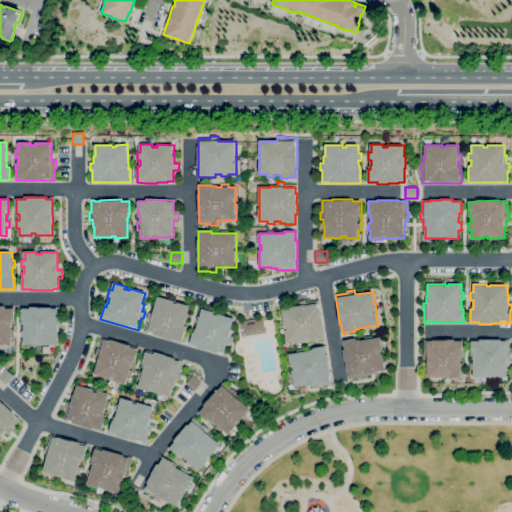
[(182,343),(145,331),(148,320),(146,319),(148,313),(151,313),(153,307),(155,307),(158,296),(174,301),(173,303),(177,304),(178,302),(190,305),(184,325),(185,325),(184,329),(186,330),(182,343)]
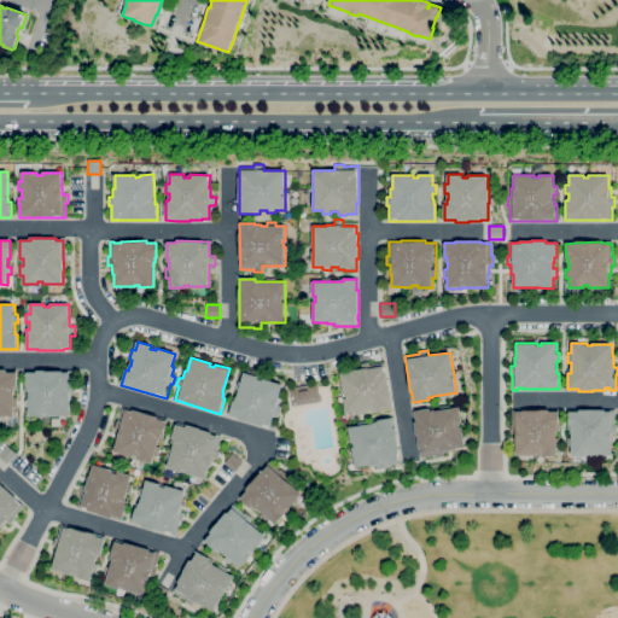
[(355,415),(355,412),(345,413),(340,373),(353,372),(353,371),(361,369),(360,363),(367,362),(368,365),(383,363),(385,373),(386,373),(388,385),(390,385),(391,398),(389,398),(390,409),(372,412),(372,409),(365,410),(366,414),(355,415)]
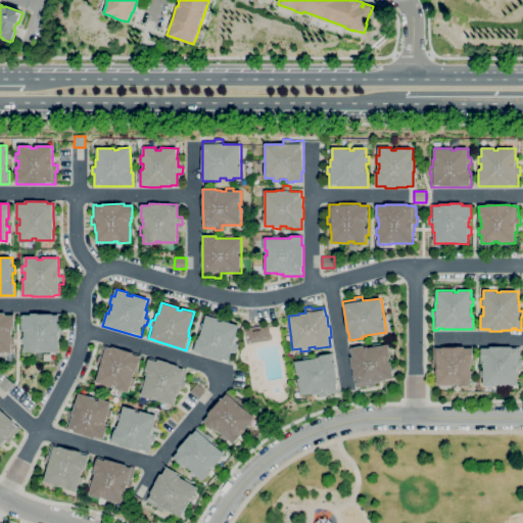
[(0,313),(5,313),(5,316),(14,316),(14,327),(12,327),(12,332),(11,332),(11,337),(14,337),(14,345),(11,345),(11,352),(0,352),(0,313)]
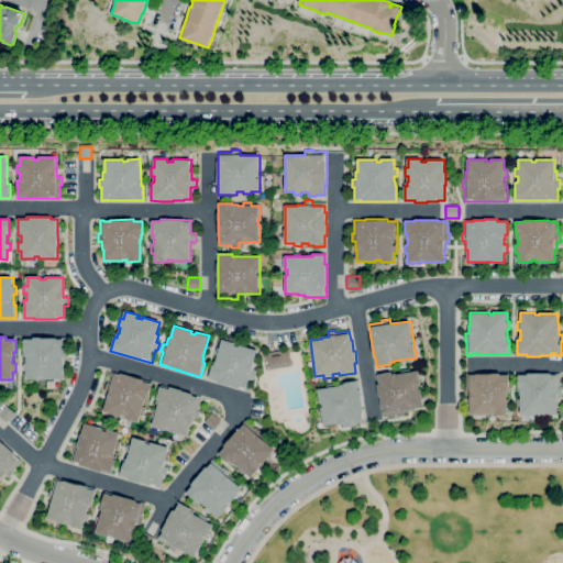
[(63,379),(45,379),(45,377),(40,377),(40,379),(26,379),(26,371),(23,371),(23,363),(26,363),(26,356),(23,356),(23,351),(24,351),(24,339),(33,339),(33,338),(57,338),(57,340),(63,340),(63,352),(67,352),(67,360),(63,360),(63,379)]
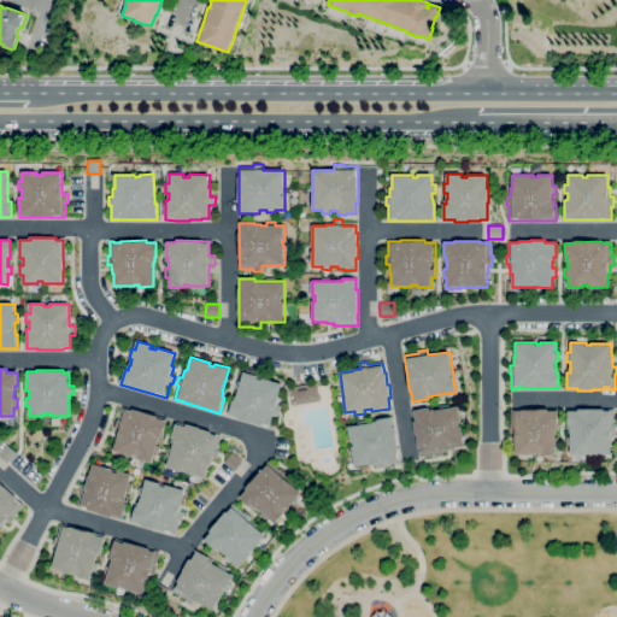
[(274,428),(229,416),(233,400),(235,401),(239,389),(235,389),(238,381),(241,381),(244,372),(258,376),(257,378),(263,381),(263,378),(282,385),(278,398),(281,398),(278,406),(281,406),(278,416),(277,415),(274,428)]
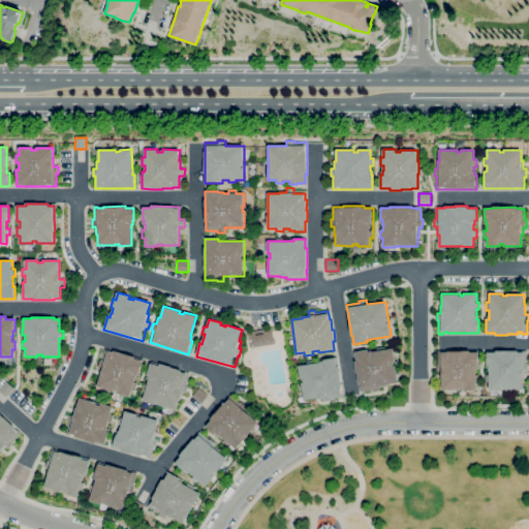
[(249,347),(247,332),(272,329),(274,338),(275,338),(275,343),(274,343),(275,344),(249,347)]
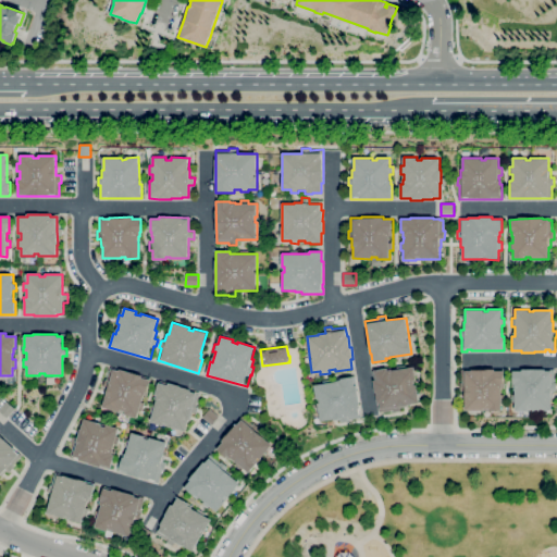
[(394,412),(393,410),(379,412),(379,408),(381,407),(380,403),(378,404),(376,393),(375,393),(373,380),(375,380),(374,370),(387,368),(387,370),(392,370),(392,371),(415,367),(417,380),(413,381),(415,385),(417,385),(420,404),(408,405),(408,407),(399,408),(400,411),(394,412)]
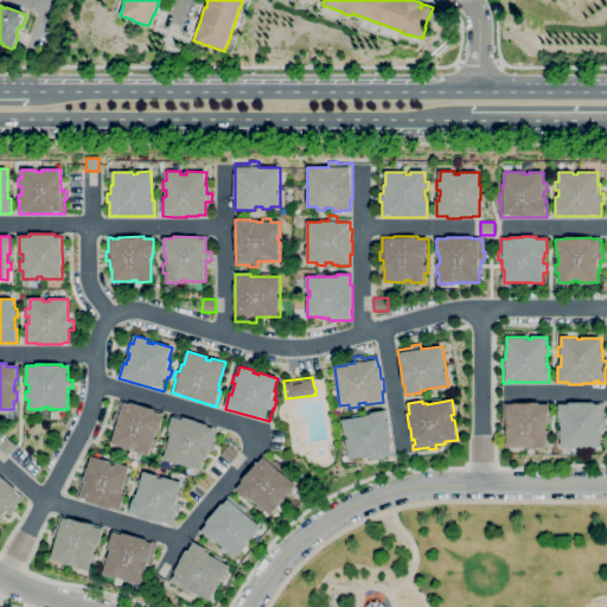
[(149,455),(135,452),(136,448),(132,447),(131,449),(112,443),(115,432),(114,432),(116,423),(113,422),(115,414),(116,414),(120,402),(131,404),(131,403),(154,410),(154,411),(164,415),(160,428),(159,427),(157,432),(149,455)]
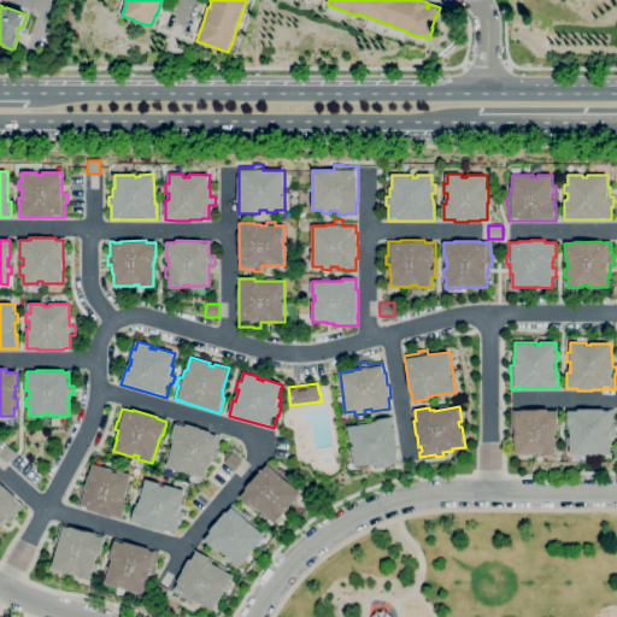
[(556,454),(540,454),(540,452),(535,452),(535,454),(515,454),(515,441),(513,441),(513,433),(510,433),(510,424),(511,424),(511,411),(522,411),(522,409),(548,409),(548,411),(558,411),(558,425),(557,425),(557,430),(556,430),(556,438),(558,438),(558,446),(556,446),(556,454)]
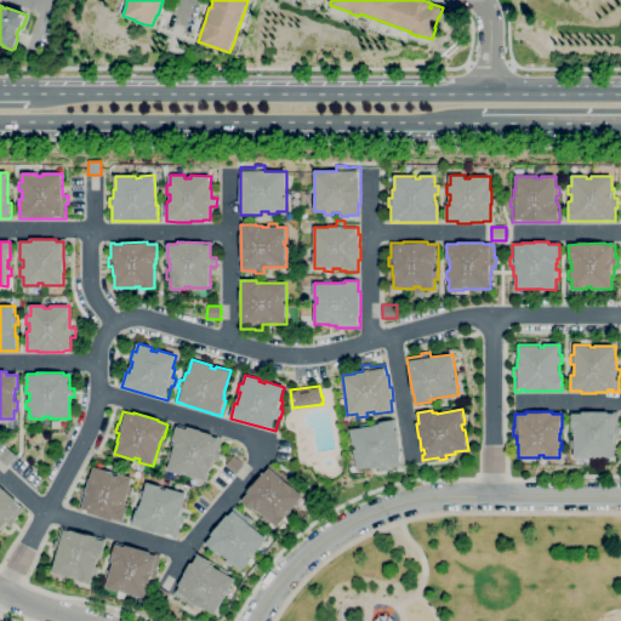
[(615,459),(574,459),(574,449),(571,449),(570,438),(571,438),(571,414),(582,414),(582,411),(608,411),(608,414),(617,414),(617,427),(620,427),(620,436),(616,436),(616,446),(615,446),(615,459)]
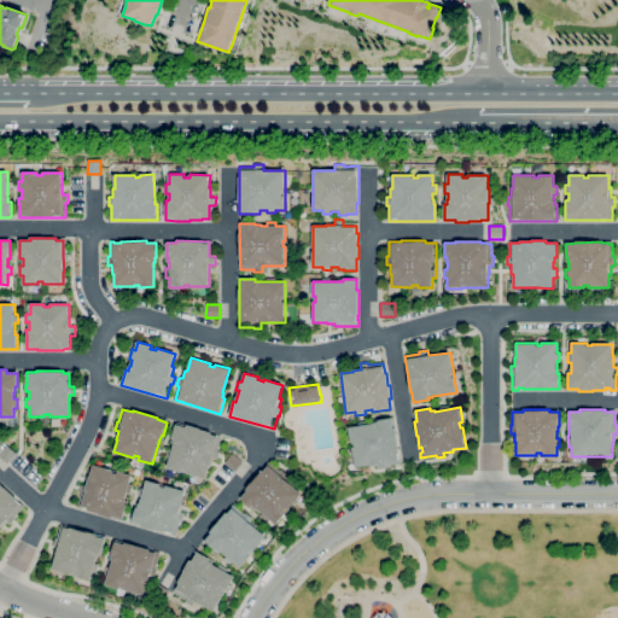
[(378,470),(377,466),(369,467),(368,465),(355,467),(348,427),(378,423),(378,420),(394,418),(395,427),(396,427),(400,453),(397,454),(398,459),(401,459),(401,464),(386,466),(386,468),(378,470)]
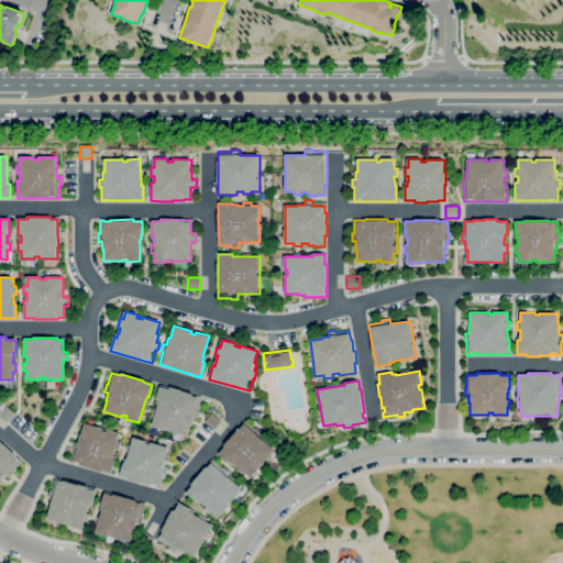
[(186,434),(168,429),(169,427),(165,426),(164,430),(152,427),(154,418),(151,417),(154,409),(156,410),(158,405),(157,405),(158,400),(156,399),(161,387),(169,389),(170,387),(183,390),(183,392),(192,394),(192,396),(198,398),(199,396),(202,397),(198,411),(200,411),(198,418),(195,417),(192,424),(189,423),(186,434)]
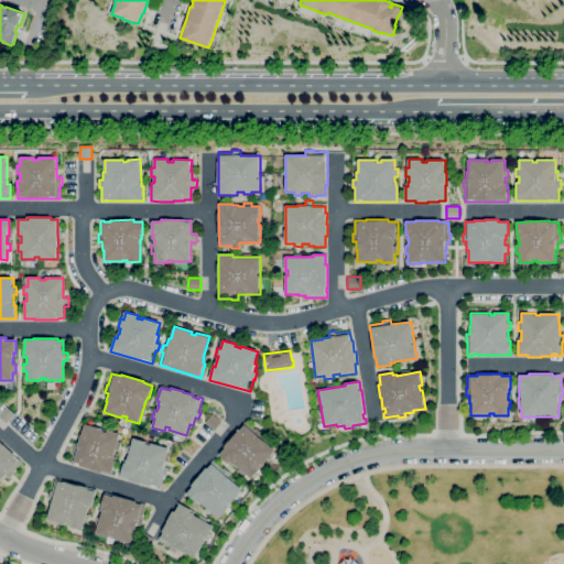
[(215,431),(205,423),(213,414),(221,422),(215,431)]
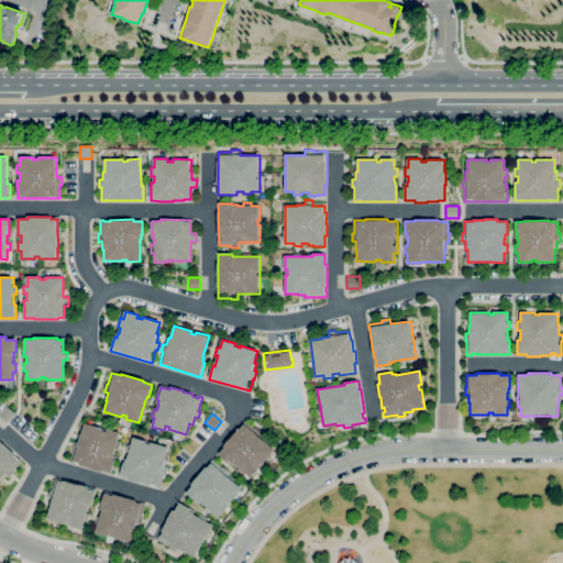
[(251,477),(245,472),(243,475),(236,470),(239,467),(234,463),(232,465),(218,453),(245,420),(255,429),(257,428),(263,433),(260,437),(275,450),(251,477)]
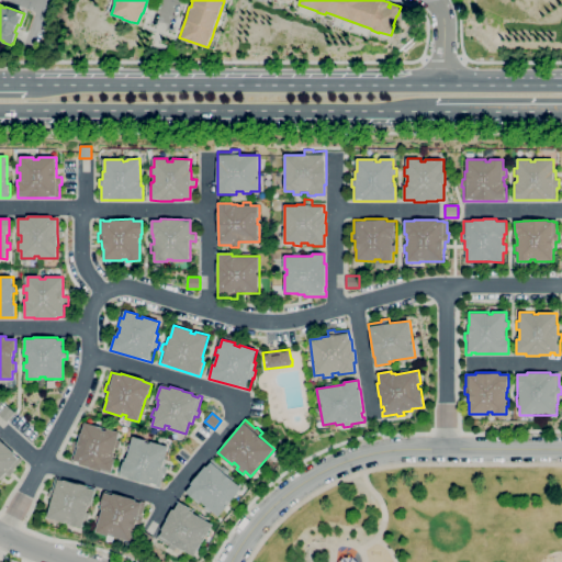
[(111,473),(75,462),(75,463),(70,462),(74,448),(71,448),(74,440),(78,441),(81,434),(85,423),(102,428),(102,429),(107,430),(107,428),(120,433),(117,440),(121,441),(119,449),(115,449),(113,454),(114,454),(113,459),(115,460),(112,472),(111,472),(111,473)]
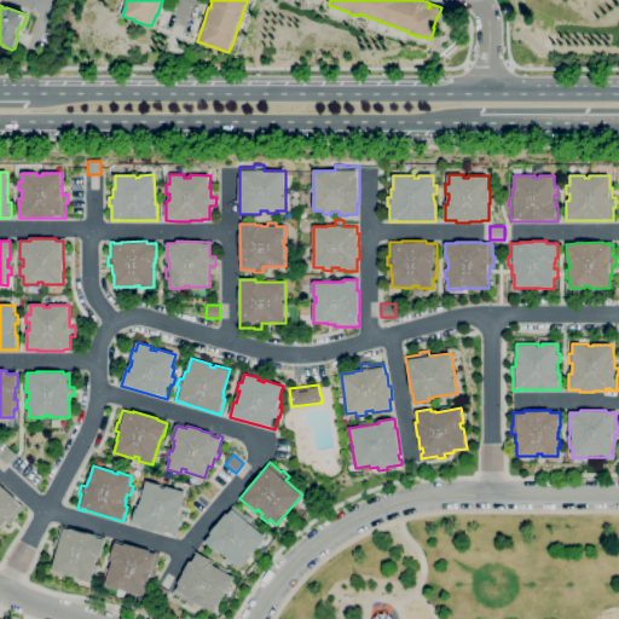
[(177,537),(171,536),(172,533),(167,531),(166,533),(142,526),(142,525),(132,522),(136,508),(138,509),(139,504),(140,504),(142,498),(138,497),(140,489),(144,490),(146,481),(161,485),(160,487),(166,489),(166,486),(185,492),(181,505),(184,505),(181,514),(185,515),(183,524),(180,522),(177,537)]
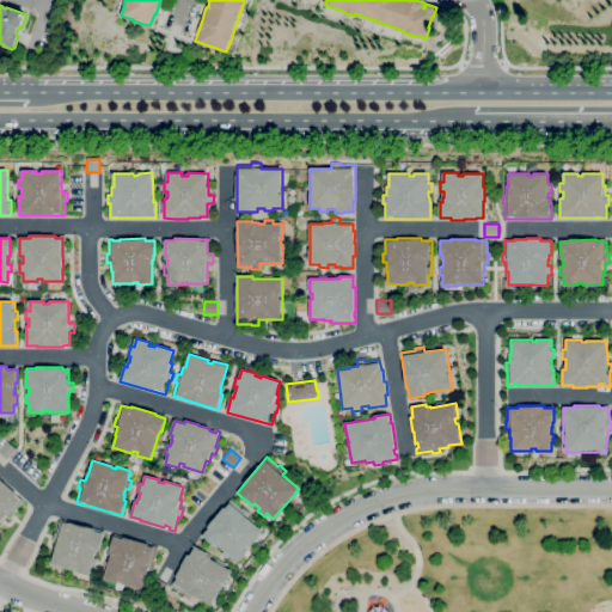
[(0,521),(0,478),(17,494),(24,501),(14,512),(16,513),(10,519),(6,515),(0,521)]
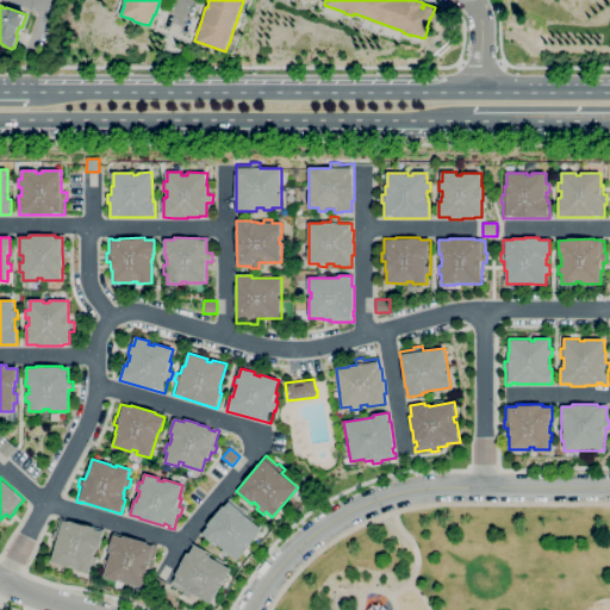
[(237,560),(218,543),(216,546),(200,533),(230,498),(241,508),(243,505),(250,511),(247,515),(262,529),(249,545),(248,543),(244,547),(247,549),(237,560)]
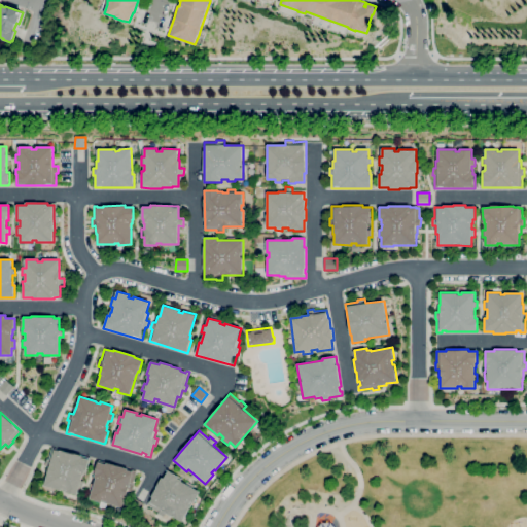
[(77,495),(44,486),(47,475),(45,475),(47,467),(45,466),(47,459),(48,459),(53,447),(82,455),(81,457),(90,460),(85,475),(83,473),(77,495)]
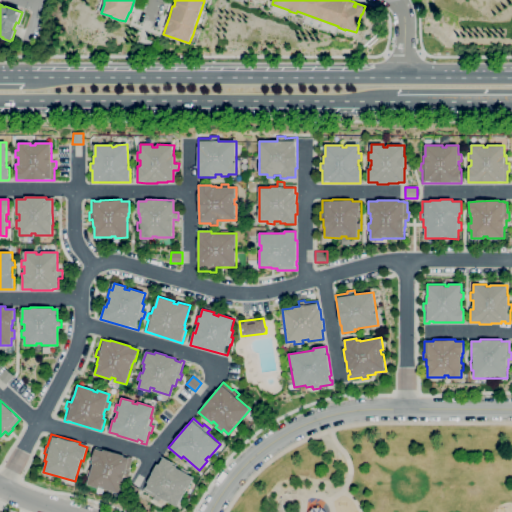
[(102,494),(97,492),(98,488),(87,485),(88,482),(85,481),(88,470),(91,470),(93,464),(90,464),(95,449),(103,451),(103,449),(132,458),(129,469),(131,470),(128,478),(124,476),(120,493),(104,489),(102,494)]
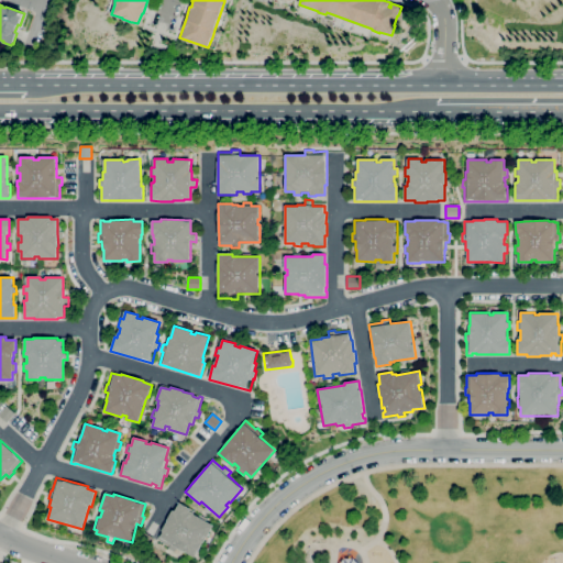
[(195,558),(185,551),(184,553),(176,549),(175,552),(168,549),(169,547),(157,539),(159,534),(162,536),(163,531),(162,531),(167,521),(166,521),(177,503),(179,505),(180,503),(191,509),(190,511),(194,514),(213,526),(207,537),(205,536),(202,540),(205,541),(195,558)]
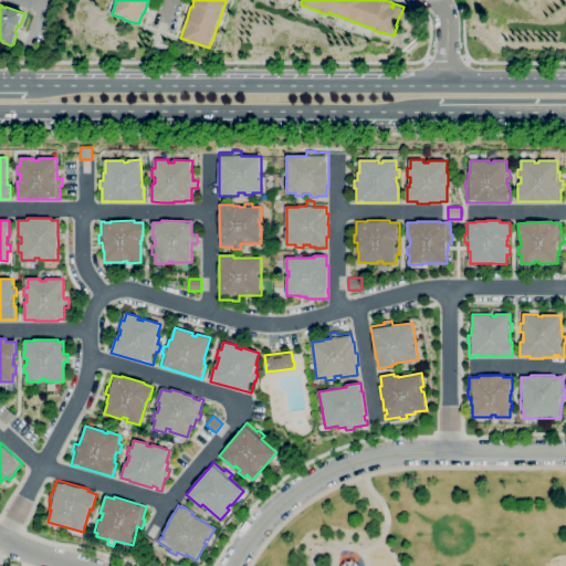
[(148,552),(138,545),(145,535),(155,541),(148,552)]
